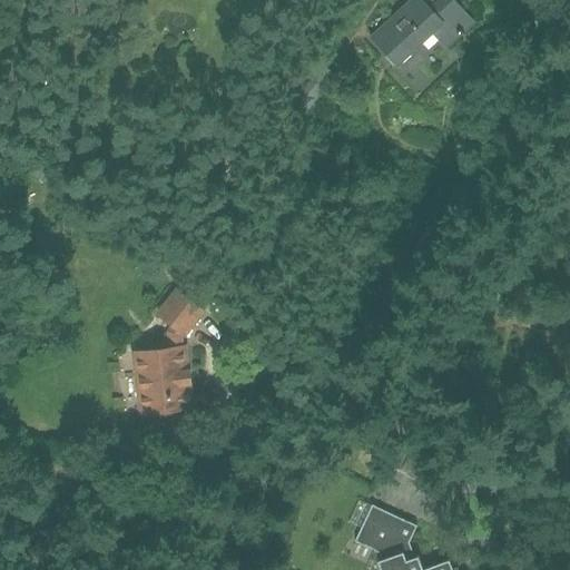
[(432,0),(412,0),(373,37),(397,62),(433,30),(446,45),(472,21),(451,0),(440,0),(435,5),(432,0)]
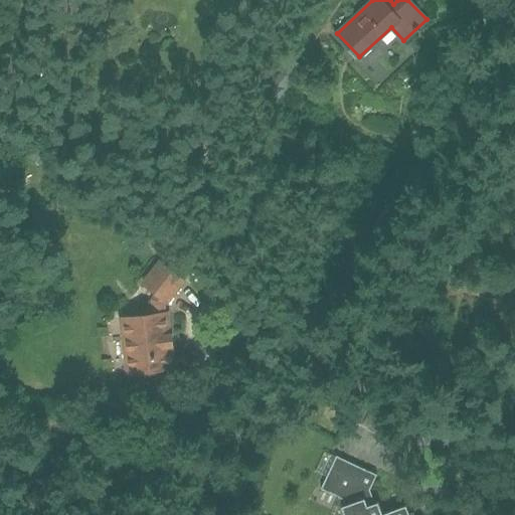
[(141,283),(155,294),(165,302),(167,304),(186,281),(160,260),(141,283)]
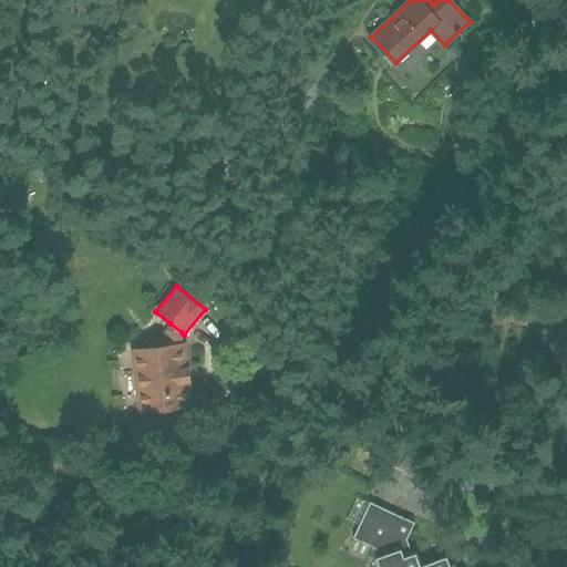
[(182,332),(171,323),(166,329),(168,347),(134,351),(142,410),(189,404),(183,344),(182,344),(181,334),(182,332)]
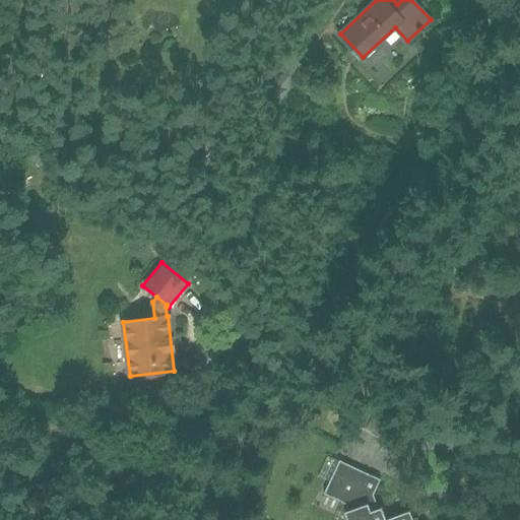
[(345,503),(348,510),(345,511),(347,519),(412,519),(409,511),(385,519),(381,508),(378,509),(373,494),(380,479),(339,460),(324,493),(345,503)]
